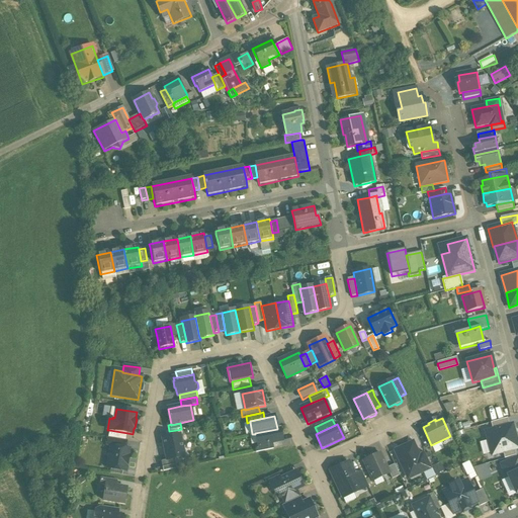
[(512,425),(485,432),(492,456),(502,453),(504,459),(516,456),(514,450),(517,448),(517,446),(514,433),(513,434),(512,430),(514,430),(512,425)]
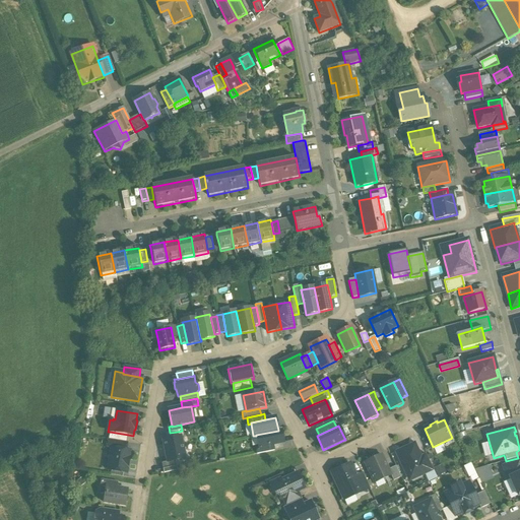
[(278,431),(256,435),(256,436),(259,447),(259,448),(273,445),(283,443),(281,430),(278,430),(278,431)]
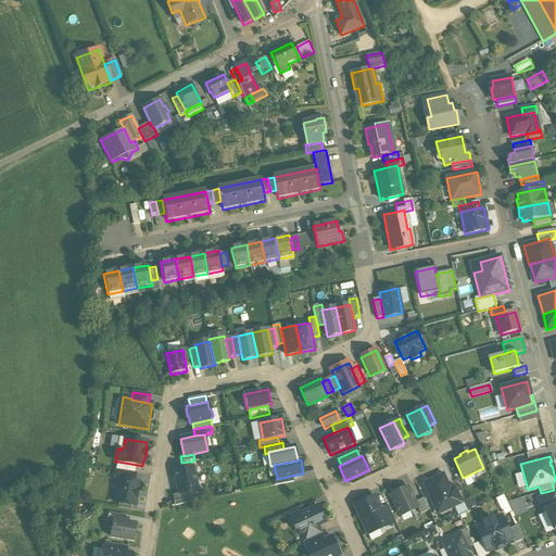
[(137,465),(117,462),(116,470),(136,474),(137,465)]
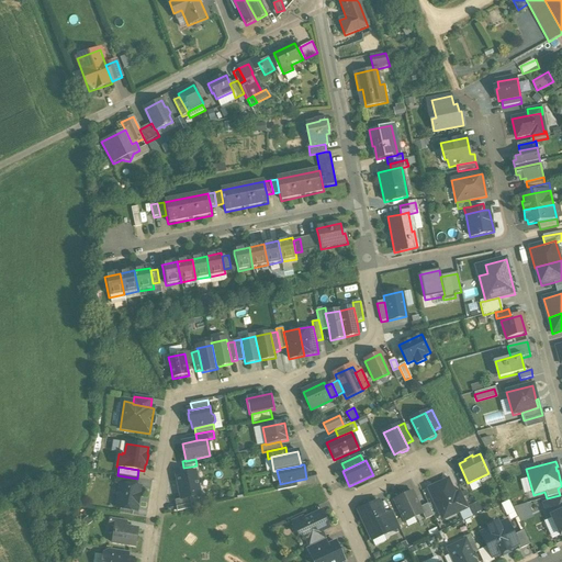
[(183,468),(180,469),(181,475),(193,472),(192,467),(183,468)]
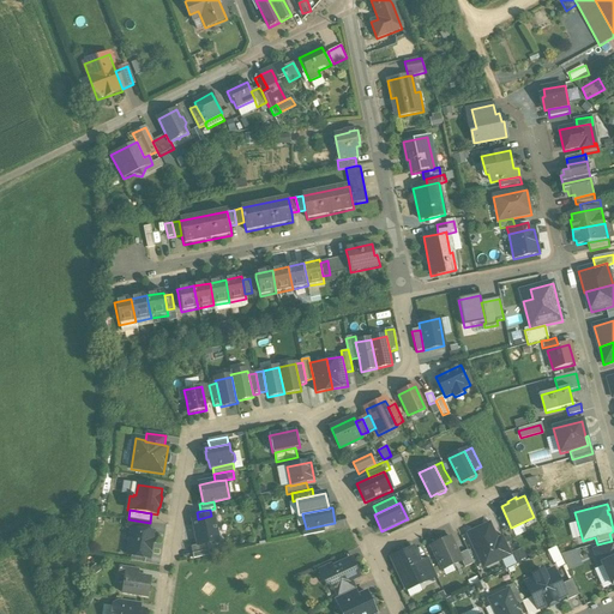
[(198,519),(193,521),(198,546),(208,545),(218,542),(214,516),(211,516),(198,519)]
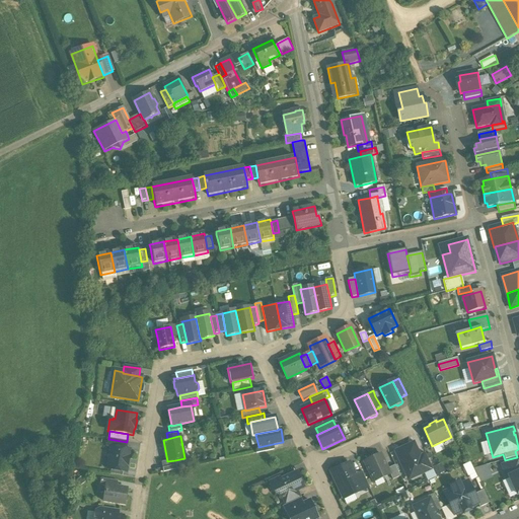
[(127,442),(108,439),(107,447),(112,448),(125,450),(127,442)]
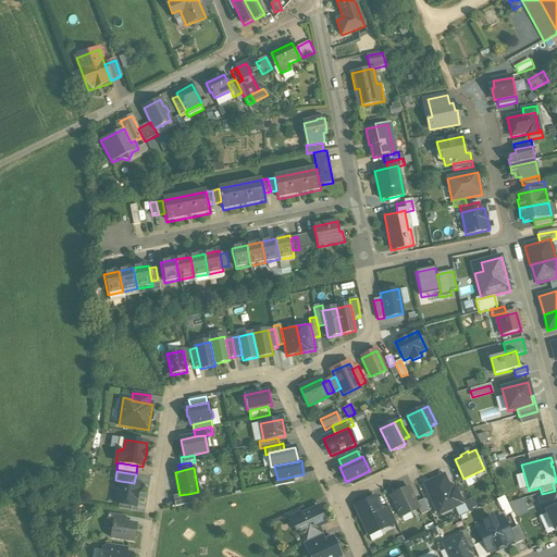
[(444,475),(424,485),(435,508),(442,510),(454,506),(457,504),(450,490),(444,475)]
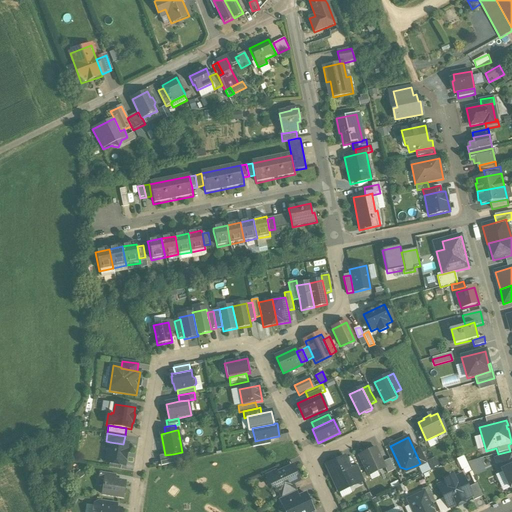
[(269,438),(255,441),(255,440),(252,441),(253,447),(270,444),(269,438)]
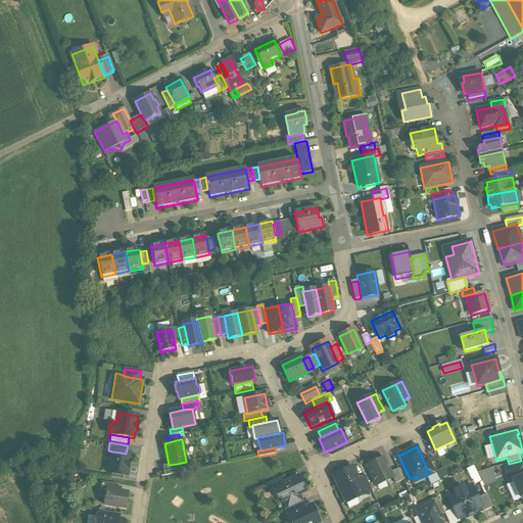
[(126,454),(112,452),(109,473),(127,476),(131,455),(126,454)]
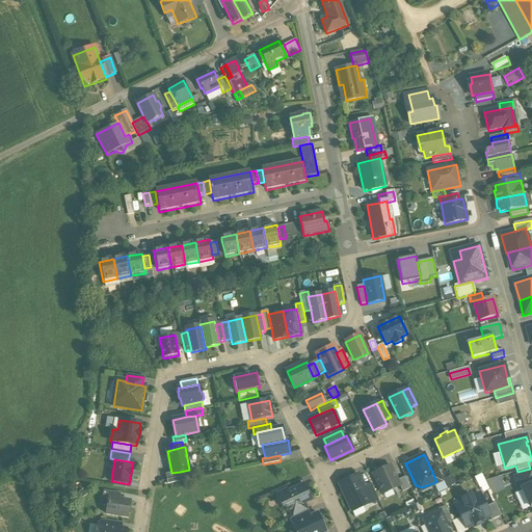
[(444,482),(435,464),(430,468),(436,481),(433,483),(434,486),(444,482)]
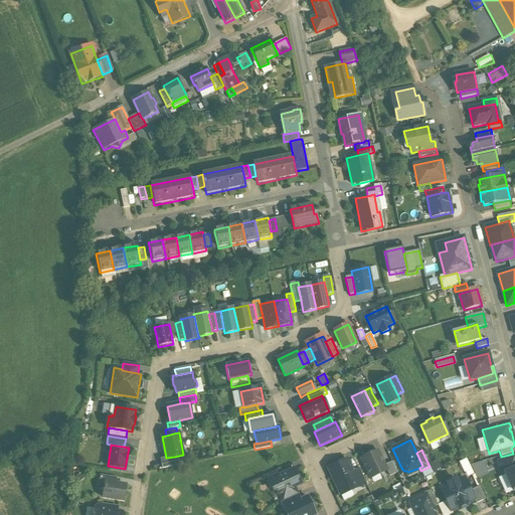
[(378,451),(361,459),(371,479),(387,471),(384,466),(378,451)]
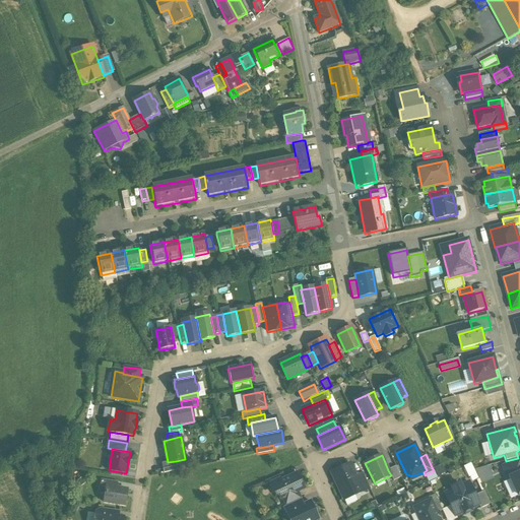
[(519,460),(519,459),(503,467),(508,479),(510,478),(509,477),(519,472),(519,460)]
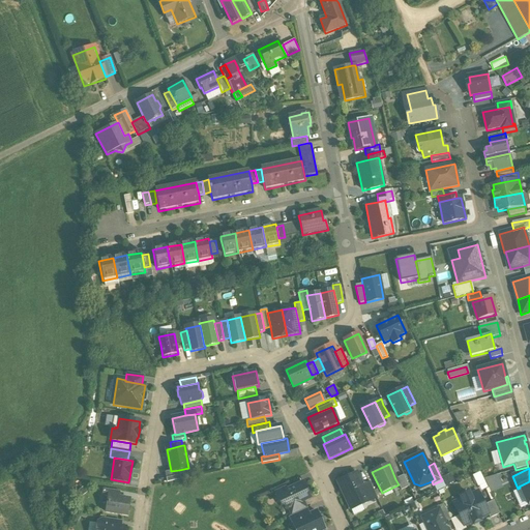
[(171,471),(165,472),(167,482),(181,480),(179,470),(171,471)]
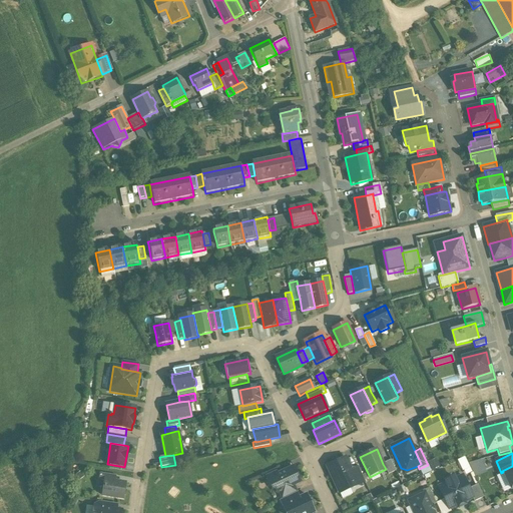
[(351,470),(346,458),(328,467),(340,493),(350,488),(351,488),(353,488),(355,487),(356,485),(359,486),(366,482),(358,466),(351,470)]
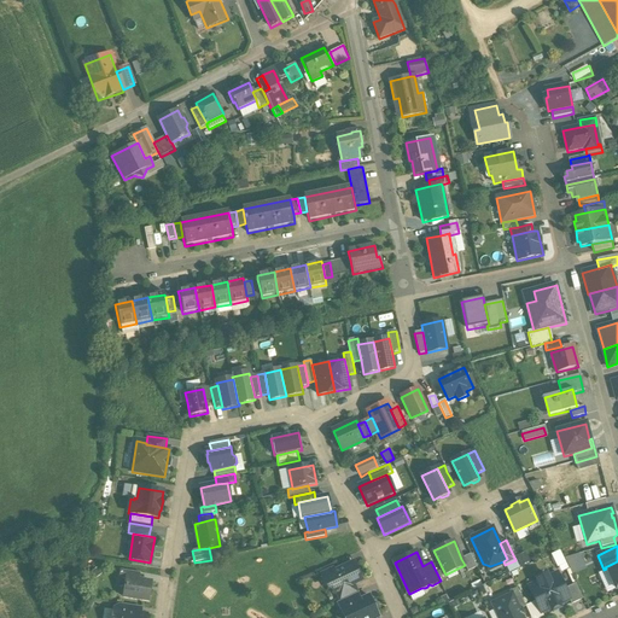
[(471,554),(461,559),(465,565),(468,572),(477,567),(471,554)]
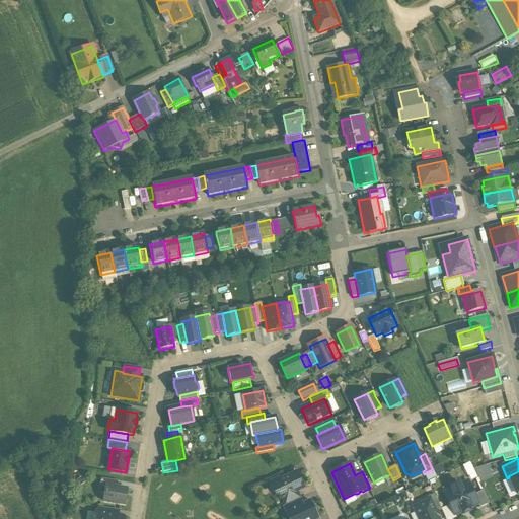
[(486,467),(477,471),(480,478),(489,474),(486,467)]
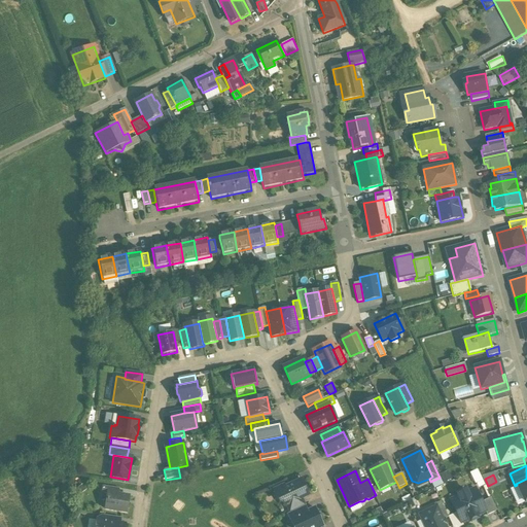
[(526,479),(516,484),(517,485),(525,503),(526,501),(526,479)]
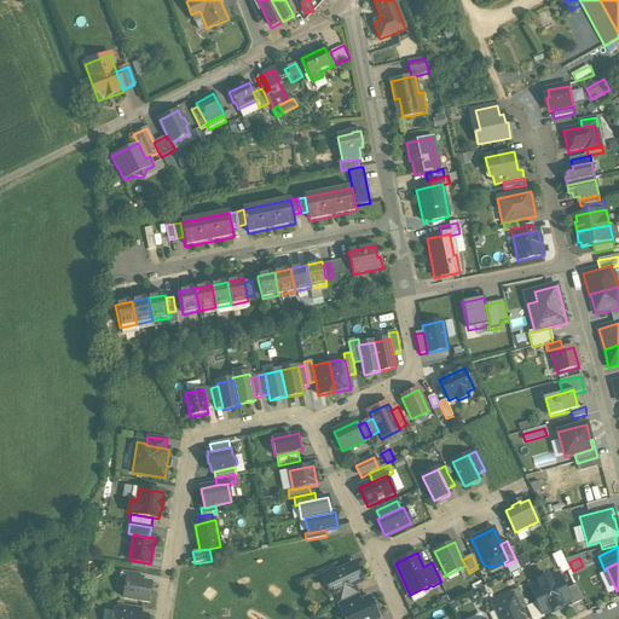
[(354,563),(331,574),(329,583),(334,595),(336,594),(354,585),(362,582),(354,563)]
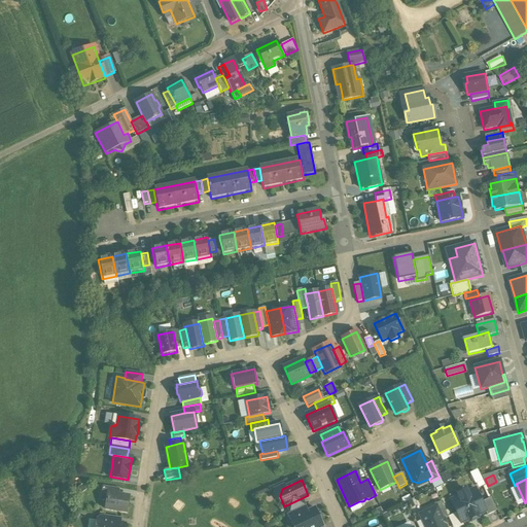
[(119,489),(103,486),(102,493),(108,494),(108,493),(118,495),(119,489)]
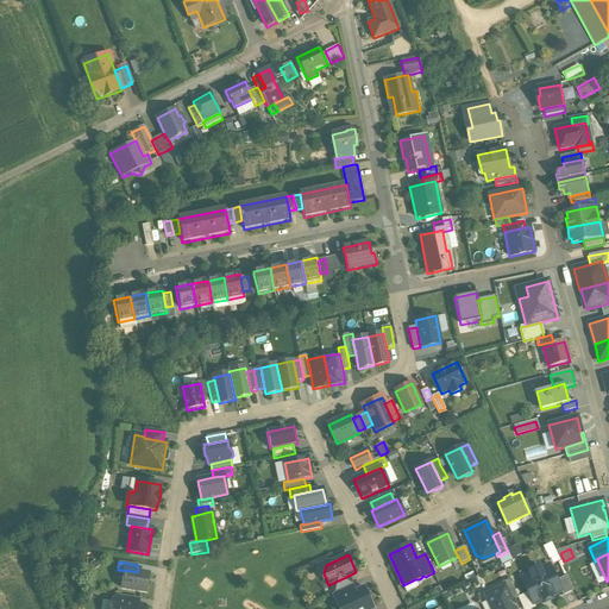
[(548,565),(540,570),(539,567),(529,571),(531,575),(521,578),(528,594),(533,604),(534,604),(560,592),(562,591),(557,581),(548,565)]
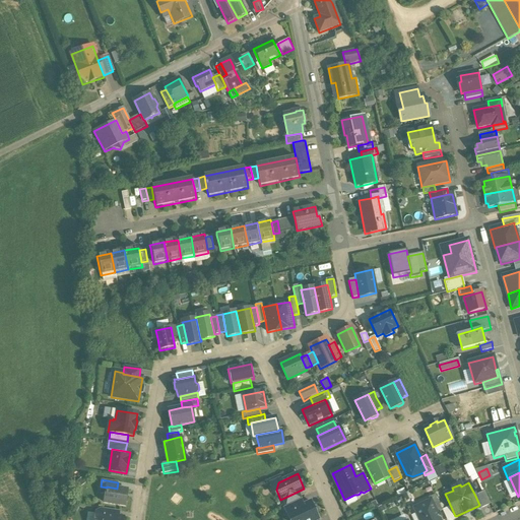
[(117,489),(107,486),(107,488),(104,503),(125,506),(128,491),(117,489)]
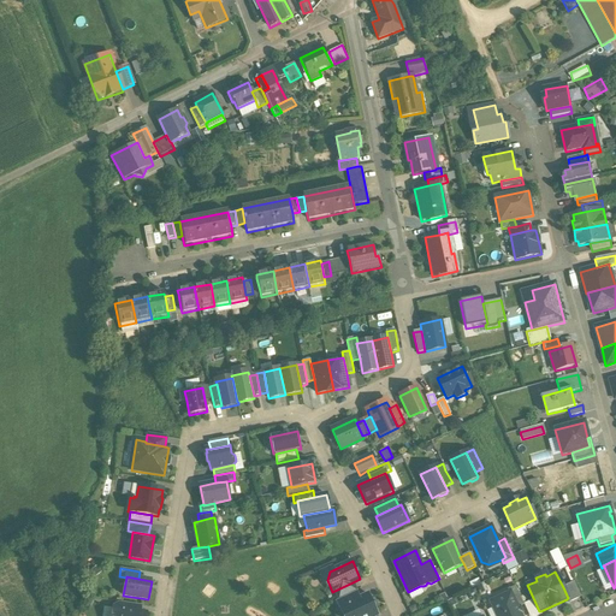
[(353,582),(335,591),(338,600),(339,600),(356,592),(357,592),(353,582)]
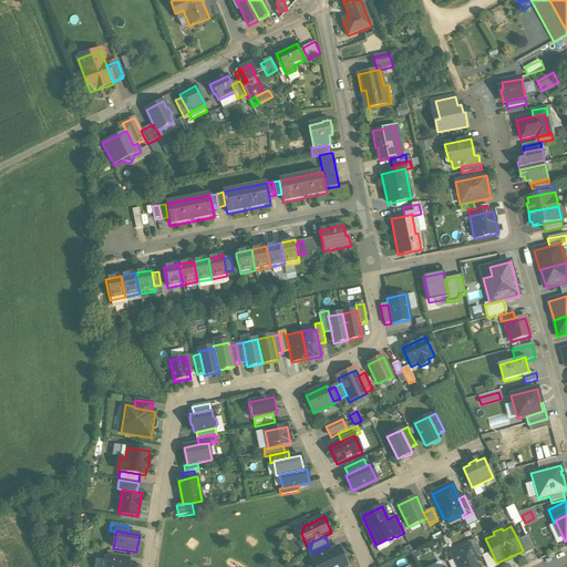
[(528,536),(518,540),(523,550),(522,552),(524,555),(535,549),(528,536)]
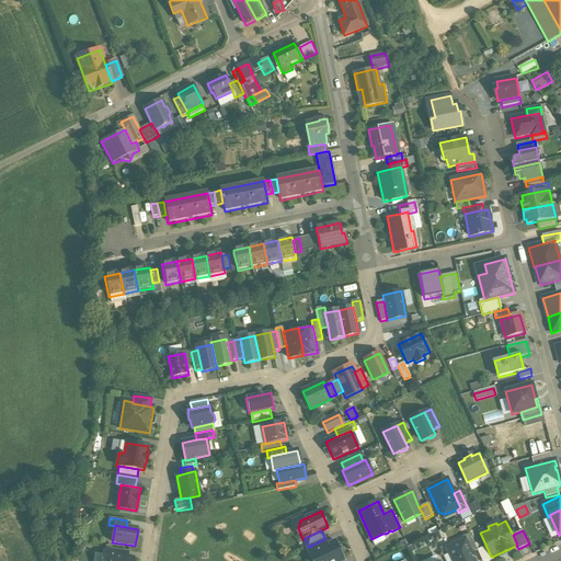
[(382,534),(371,539),(375,546),(386,541),(382,534)]
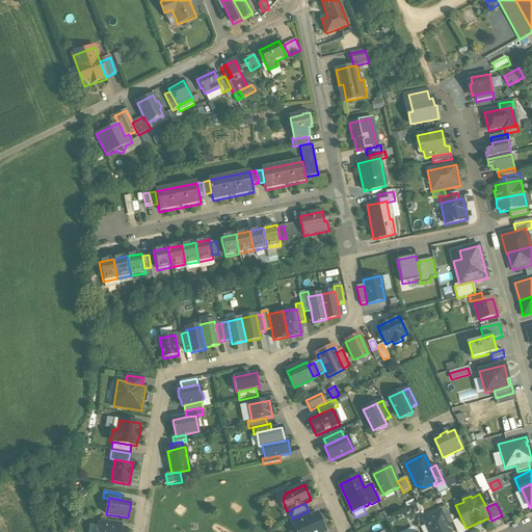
[(452,523),(445,507),(439,510),(440,513),(441,512),(447,526),(452,523)]
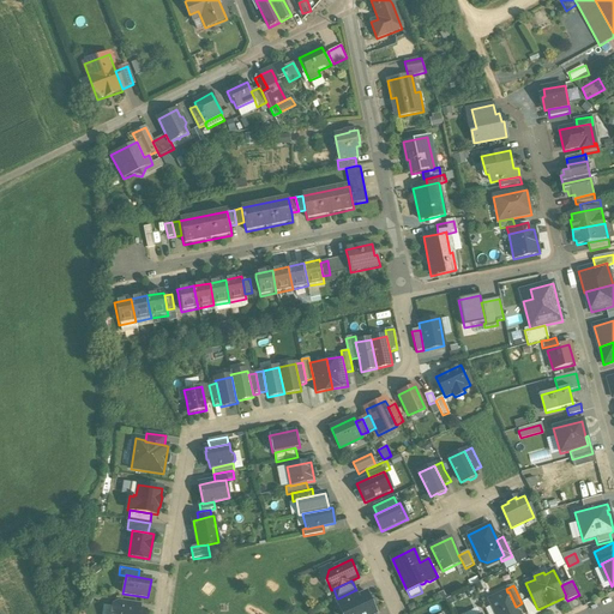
[(355,590),(338,599),(337,599),(335,600),(339,607),(359,599),(357,597),(355,590)]
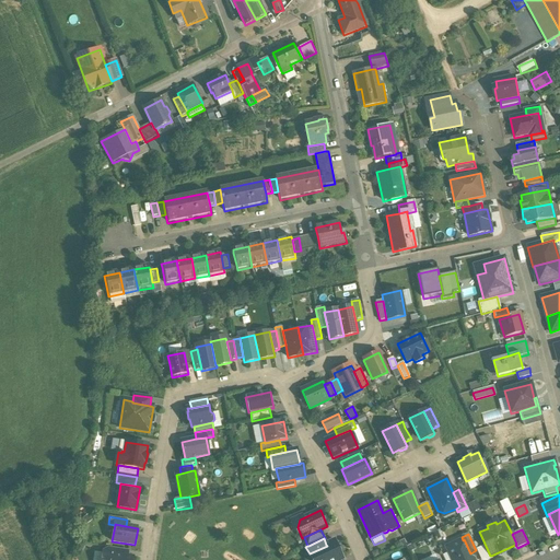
[(473,559),(470,553),(464,539),(463,540),(446,548),(452,559),(473,559)]
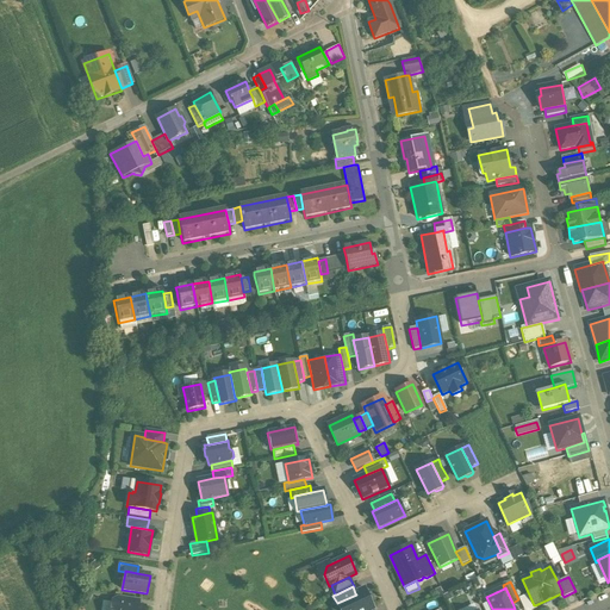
[(356,595),(337,603),(340,609),(372,609),(374,609),(365,589),(355,593),(356,595)]
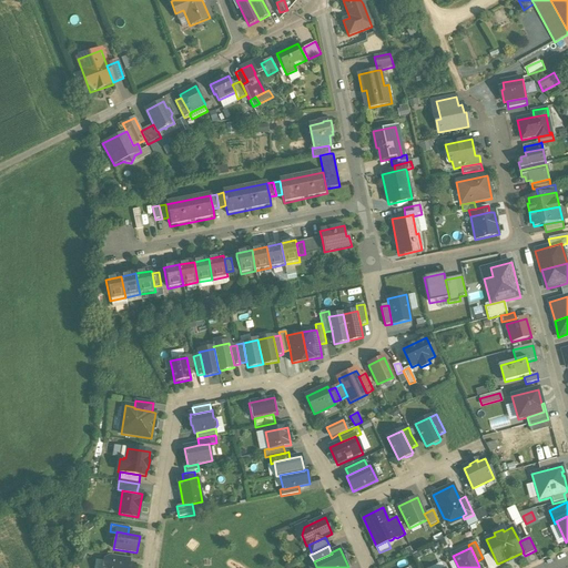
[(493,554),(483,558),(487,567),(497,567),(499,567),(498,564),(497,564),(493,554)]
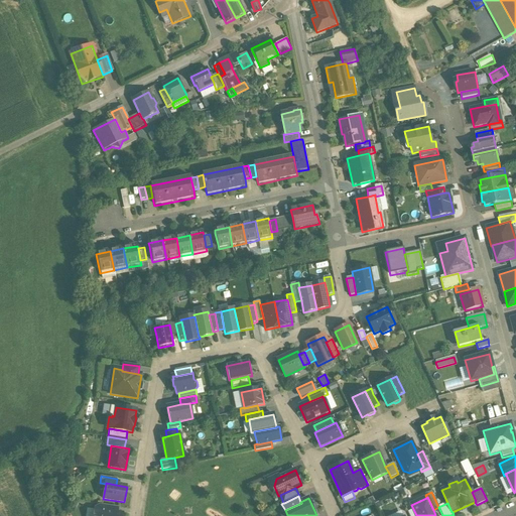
[(118,508),(100,505),(99,511),(117,513),(118,508)]
